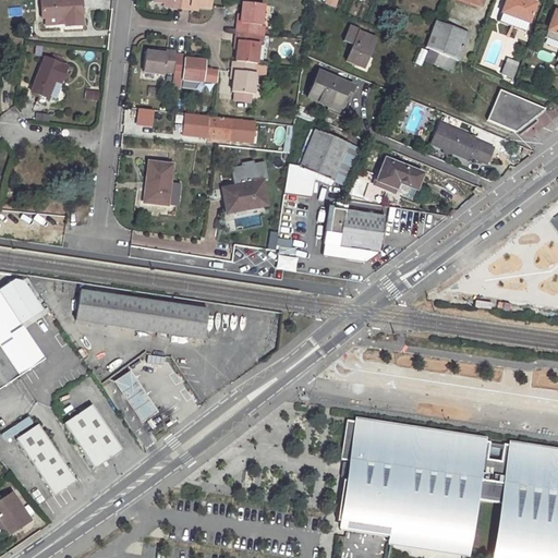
[(80,0),(40,0),(41,17),(59,16),(59,13),(64,13),(64,15),(65,26),(82,25),(80,0)]
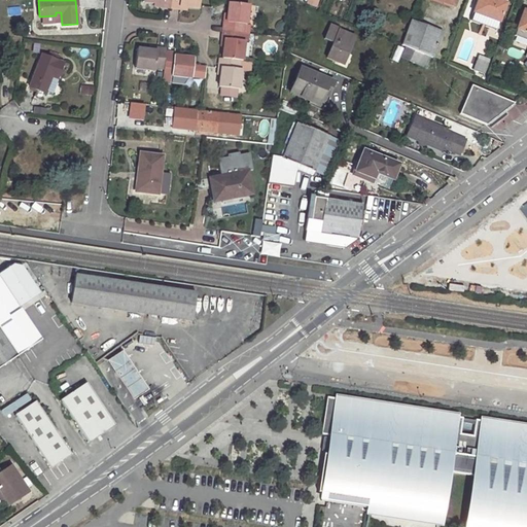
[(163,4),(162,7),(171,8),(171,0),(142,0),(142,2),(153,3),(163,4)]
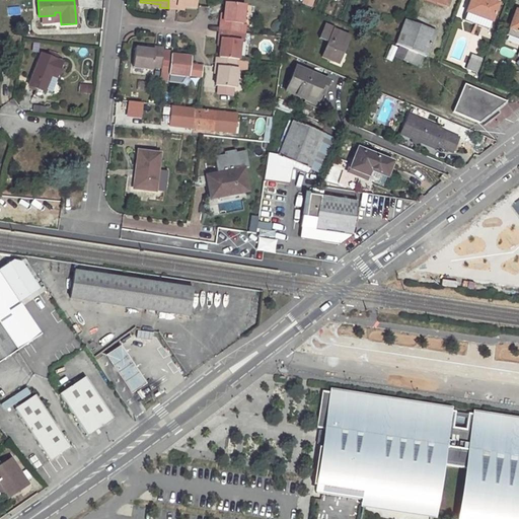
[(168,0),(168,8),(175,9),(176,5),(184,6),(196,8),(196,0),(168,0)]
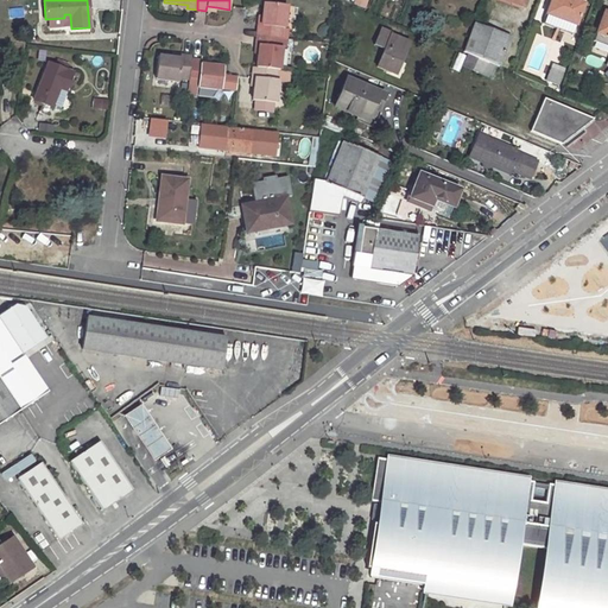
[(367,0),(354,0),(353,5),(365,10),(367,0)]
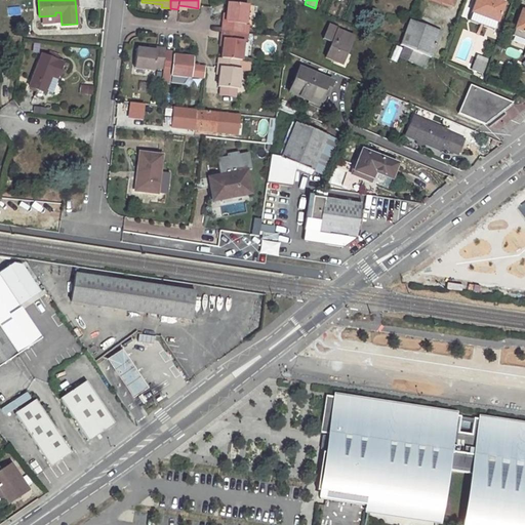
[(493,0),(475,0),(471,12),(497,23),(503,4),(493,0)]
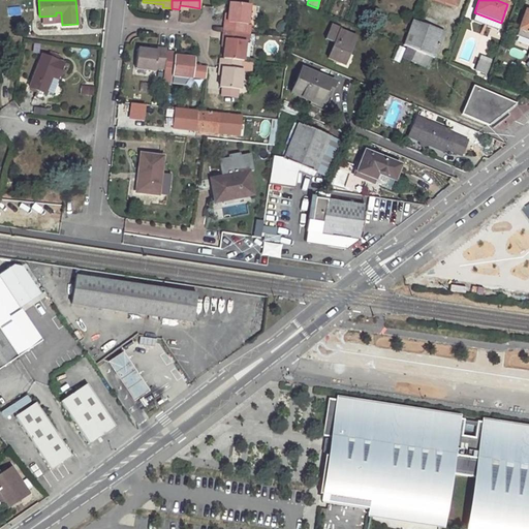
[(224,23),(223,30),(244,32),(244,25),(248,25),(250,5),(229,3),(228,13),(227,23),(224,23)]
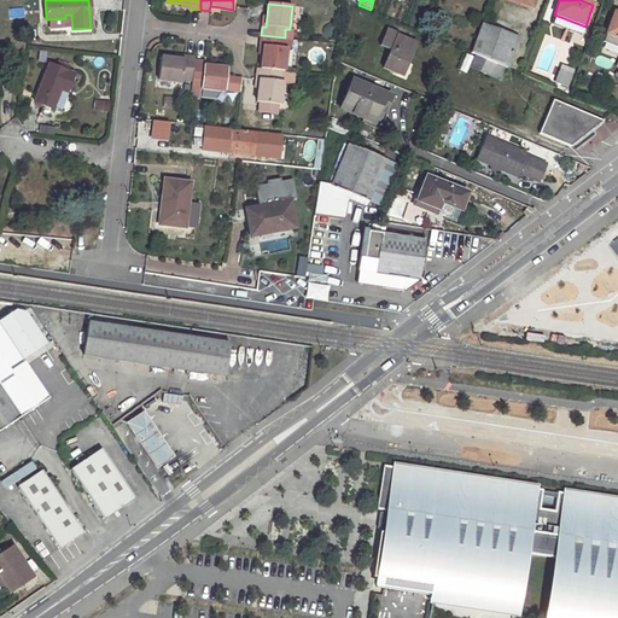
[(23,17),(23,9),(10,10),(11,18),(23,17)]
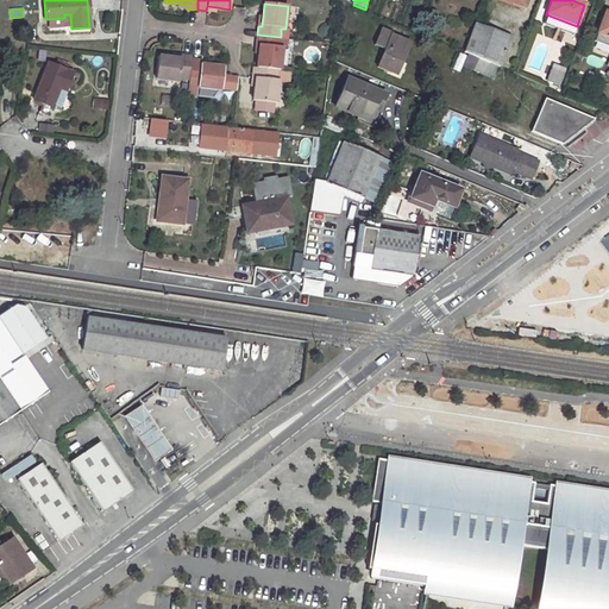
[(607,37),(604,45),(608,46),(608,13),(604,12),(597,33),(607,37)]
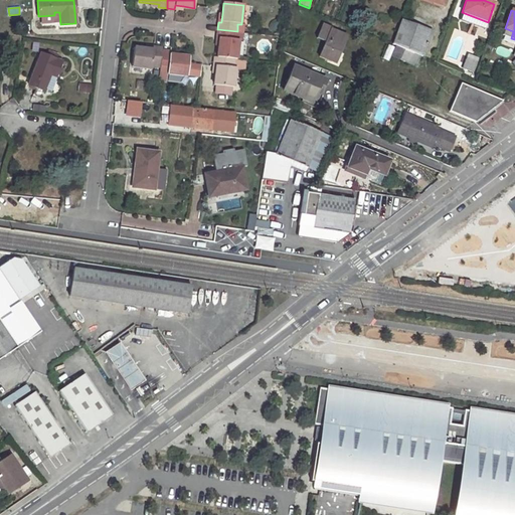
[(462,12),(460,20),(485,29),(488,22),(462,12)]
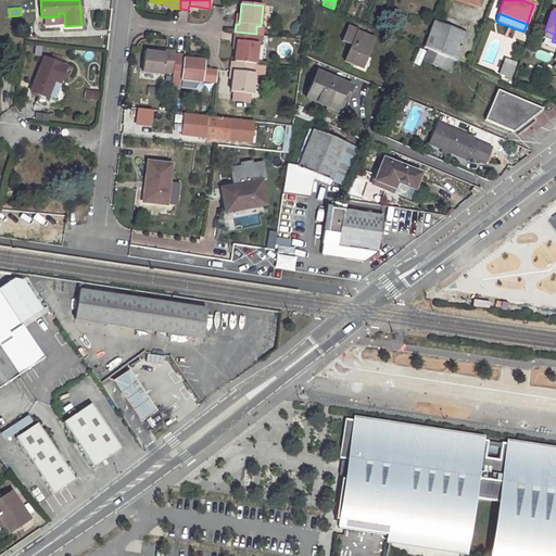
[(433,22),(424,48),(428,49),(454,60),(456,61),(466,34),(433,22)]
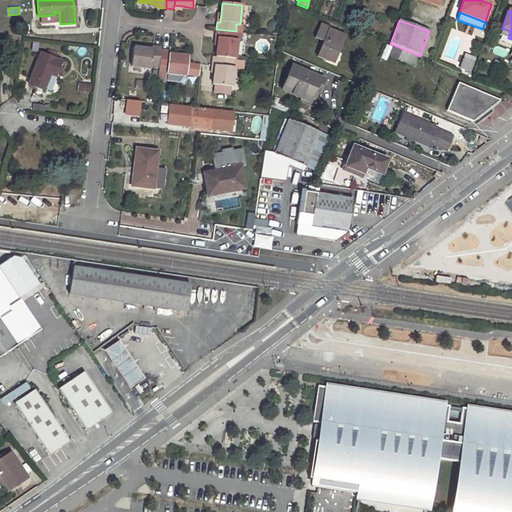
[(321,24),(315,38),(323,41),(317,56),(329,61),(334,50),(337,51),(344,35),(329,29),(330,27),(321,24)]
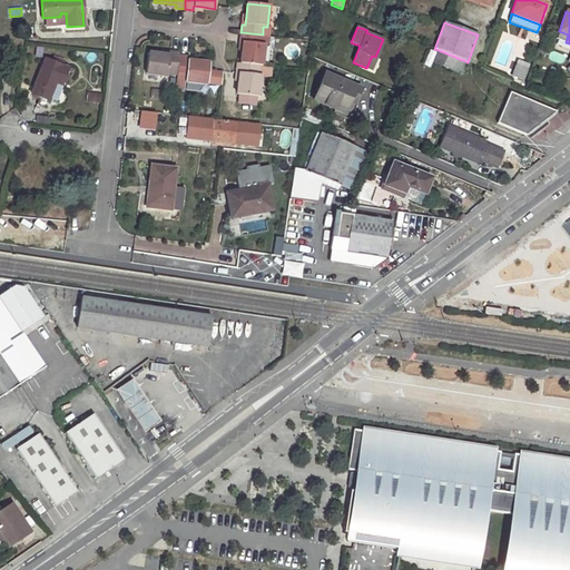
[(559,31),(556,39),(566,42),(568,35),(559,31)]
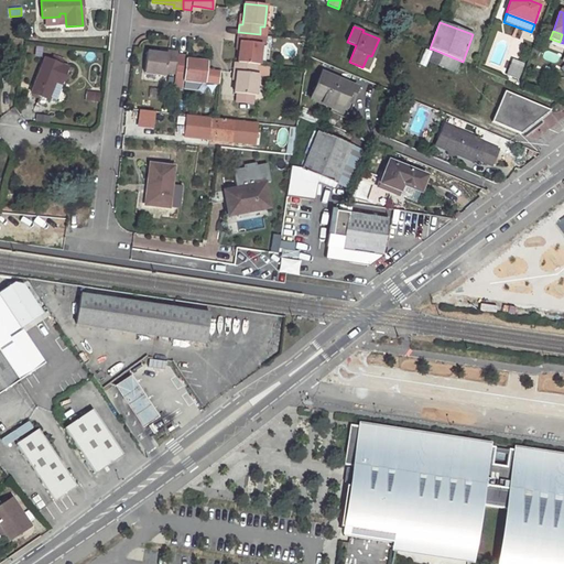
[(238,32),(237,41),(240,42),(239,51),(238,63),(256,65),(259,65),(262,43),(259,43),(260,34),(238,32)]
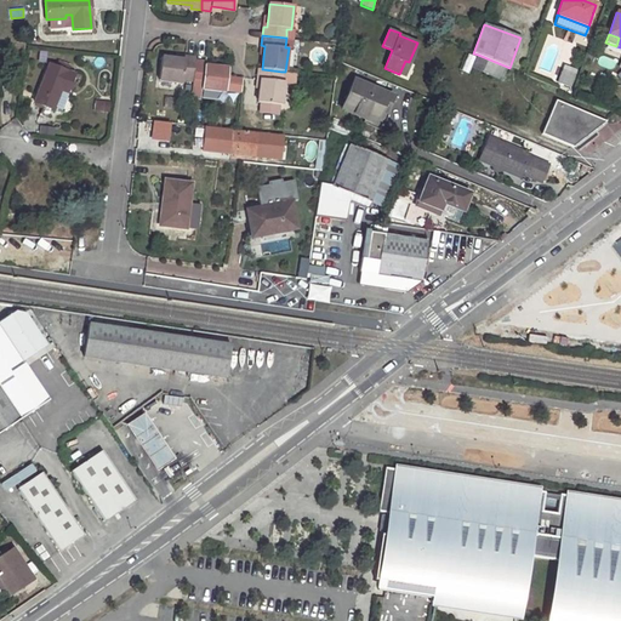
[(478,55),(472,69),(501,80),(507,67),(478,55)]
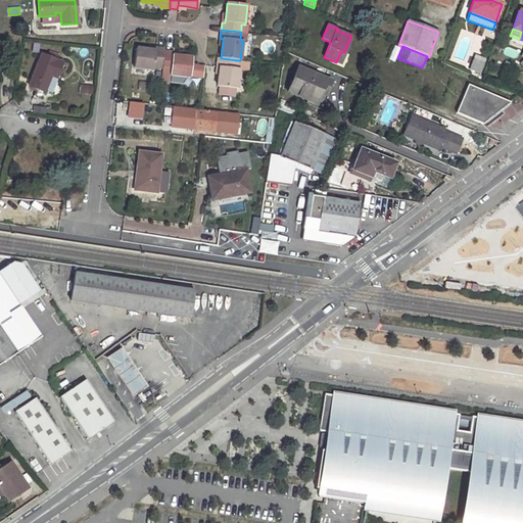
[(136,48),(134,67),(153,69),(153,67),(162,68),(164,51),(164,48),(156,47),(155,51),(146,50),(136,48)]
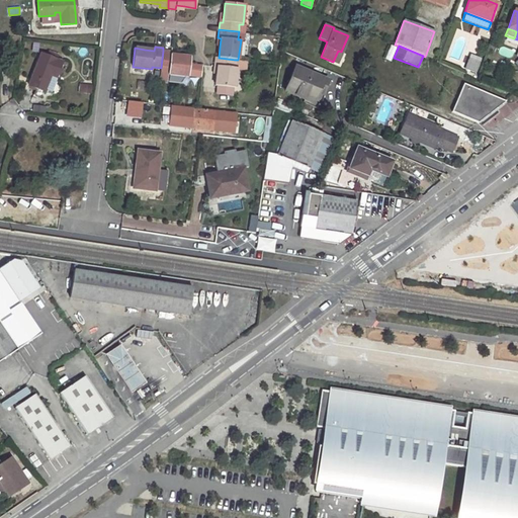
[(178,56),(171,55),(171,52),(163,51),(161,68),(160,71),(167,72),(169,72),(169,75),(188,77),(190,57),(178,56)]
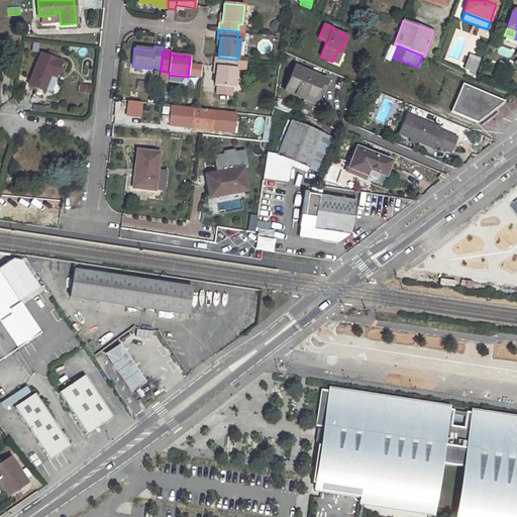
[(337,50),(332,62),(336,64),(340,52),(337,50)]
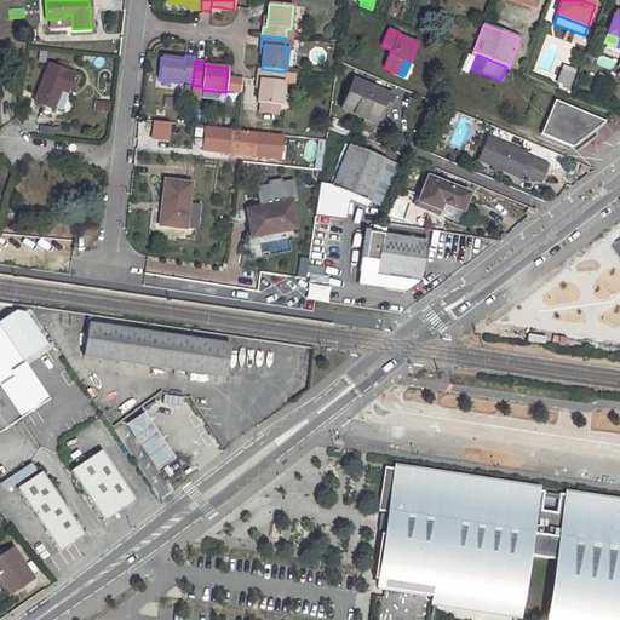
[(58,96),(56,95),(58,89),(61,90),(68,93),(74,75),(50,64),(34,102),(44,105),(50,108),(52,110),(58,96)]
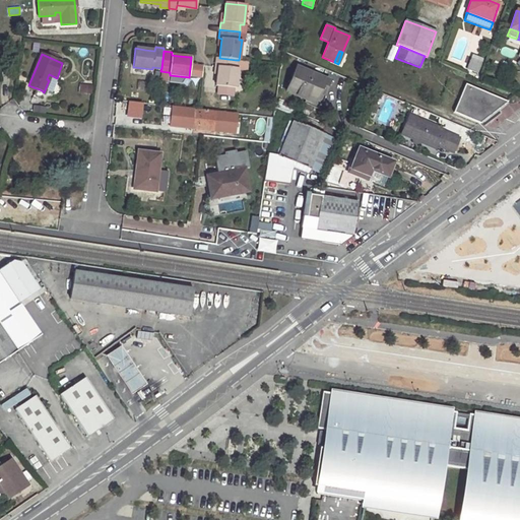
[(471,57),(467,68),(476,72),(480,60),(471,57)]
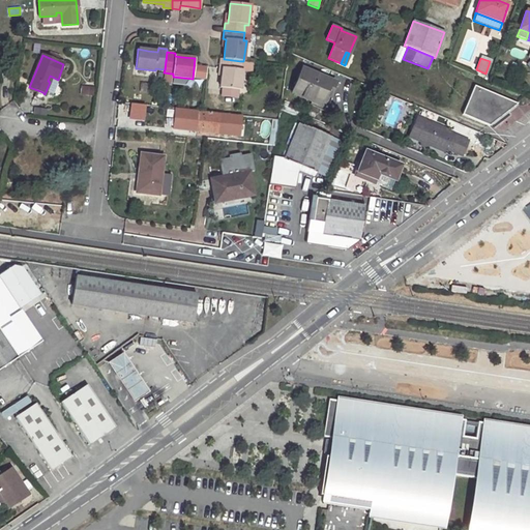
[(221,59),(219,67),(223,67),(222,77),(219,87),(240,90),(242,69),(240,69),(240,61),(224,59),(221,59)]
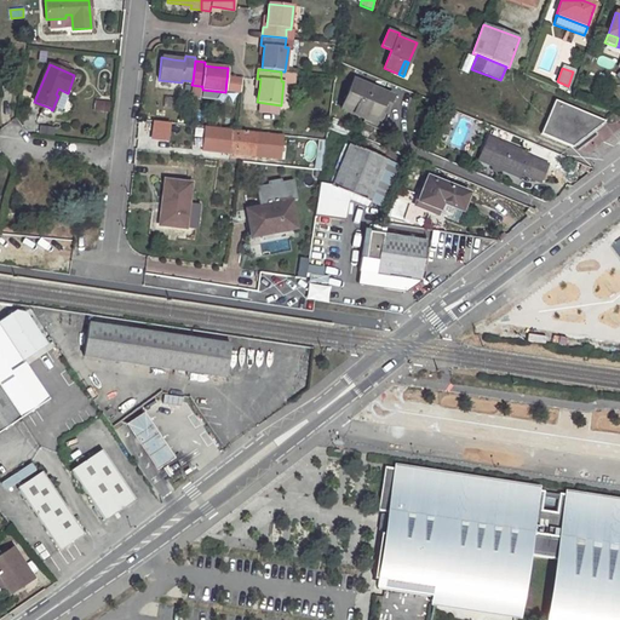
[(355,80),(342,110),(368,121),(374,109),(379,112),(386,95),(355,80)]
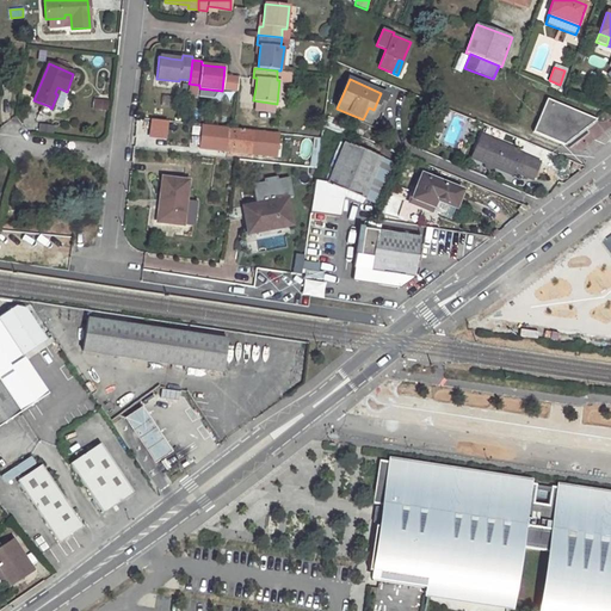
[(61,91),(55,106),(61,109),(67,93),(61,91)]
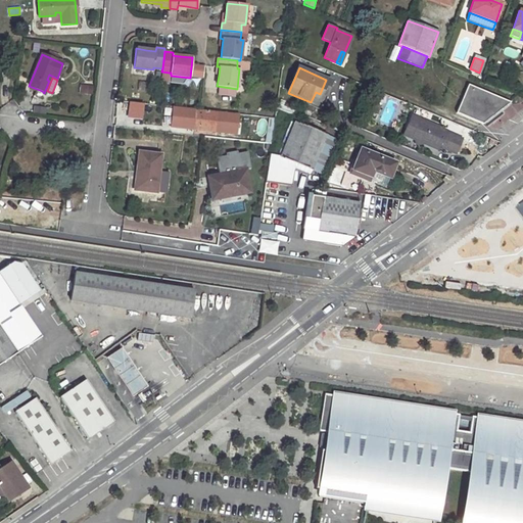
[(468,85),(457,113),(482,125),(493,115),(495,107),(501,109),(510,102),(468,85)]
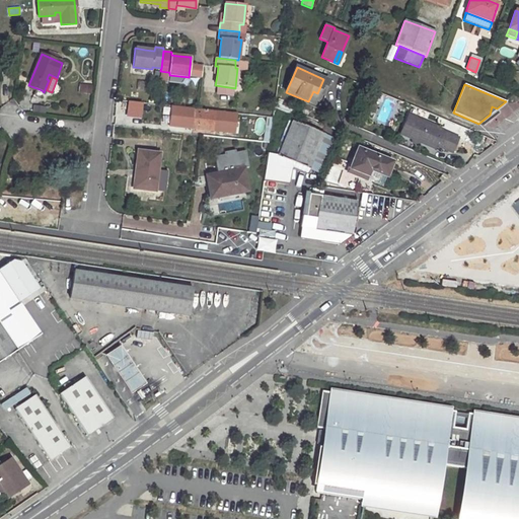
[(313,91),(308,101),(314,104),(319,93),(317,93),(313,91)]
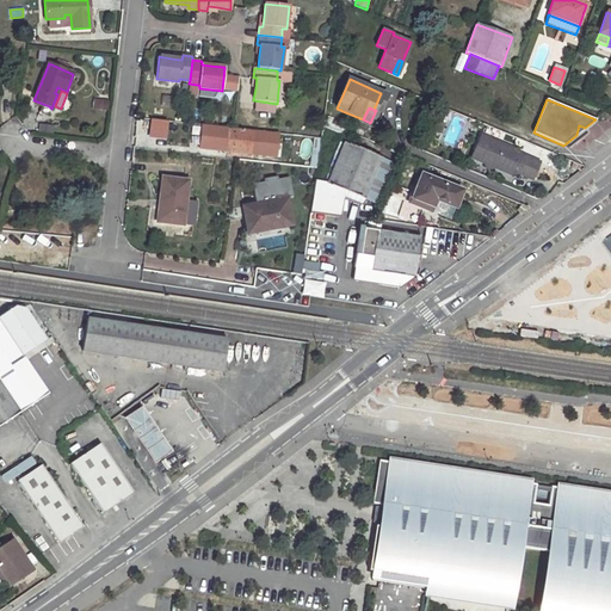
[(167,140),(170,121),(150,118),(148,137),(167,140)]
